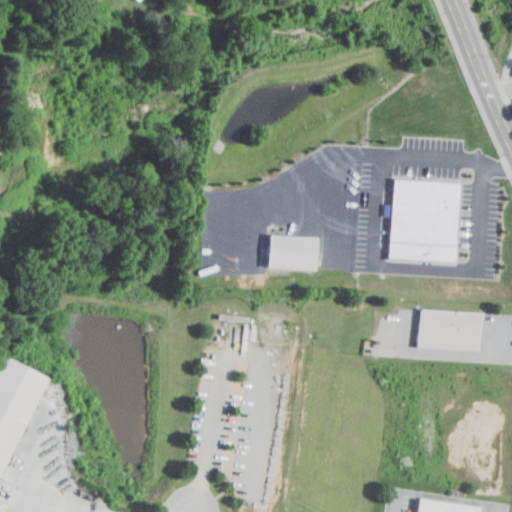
[(393,178),(459,182),(454,261),(388,257),(393,178)]
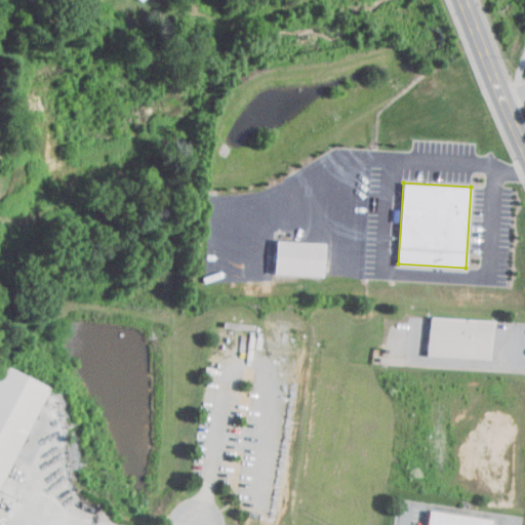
[(276,240),(324,243),(323,275),(274,273),(276,240)]
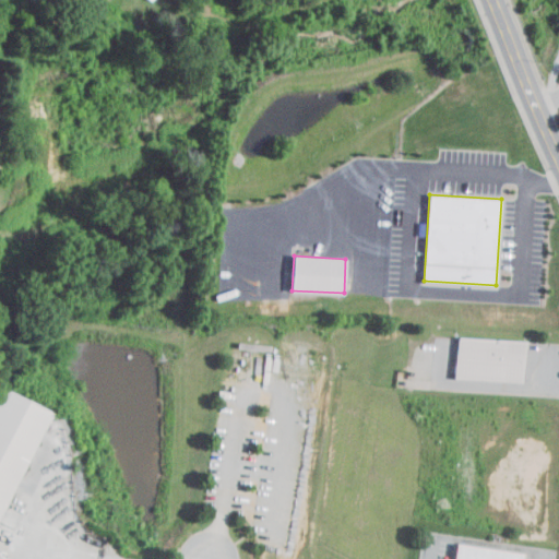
[(456,337),(525,341),(523,382),(454,378),(456,337)]
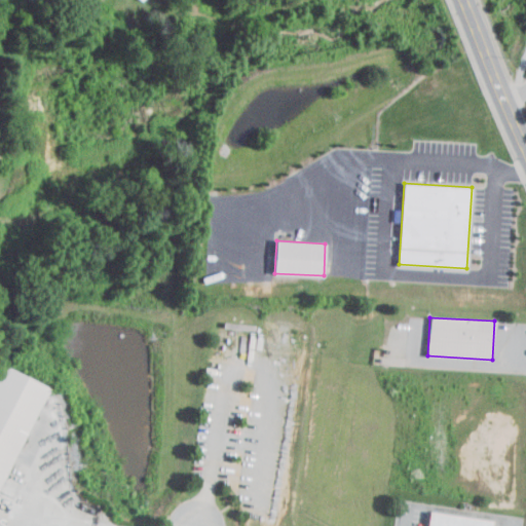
[(0,369),(2,365),(49,387),(0,487),(0,369)]
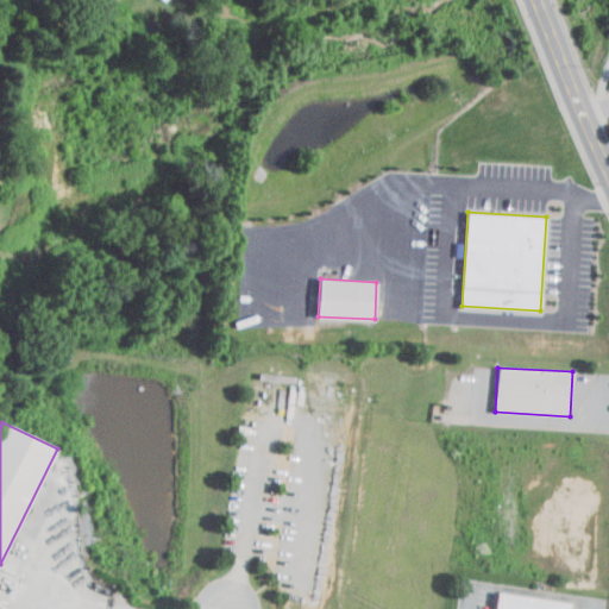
[(496,608),(498,592),(573,603),(572,608),(496,608)]
